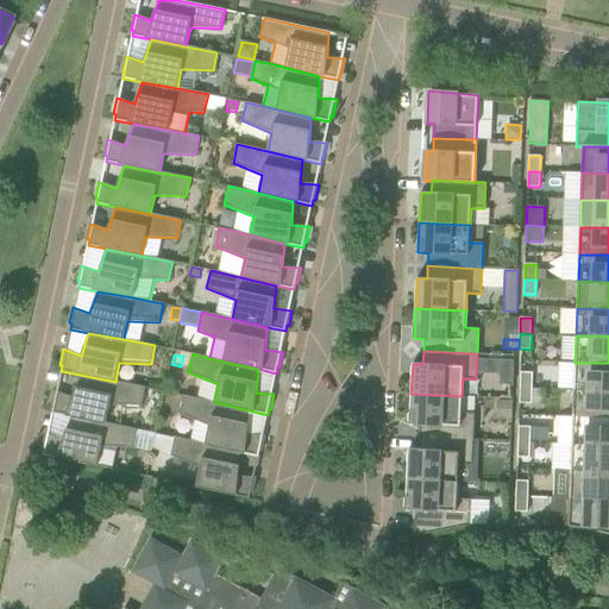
[(608,363),(575,363),(573,390),(608,390),(608,363)]
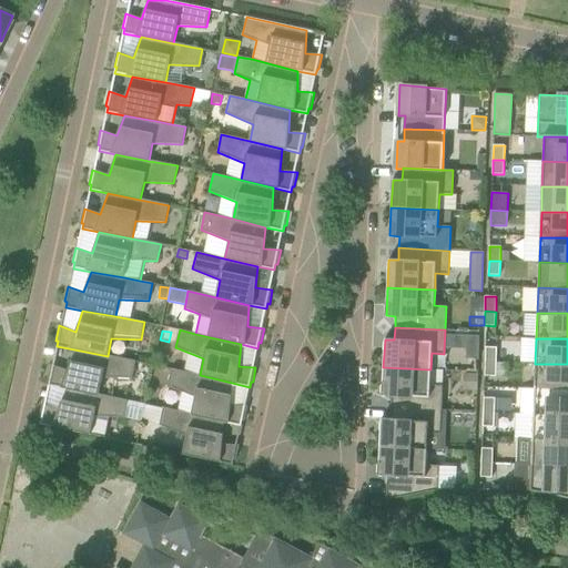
[(485,362),(496,362),(497,347),(486,347),(485,362)]
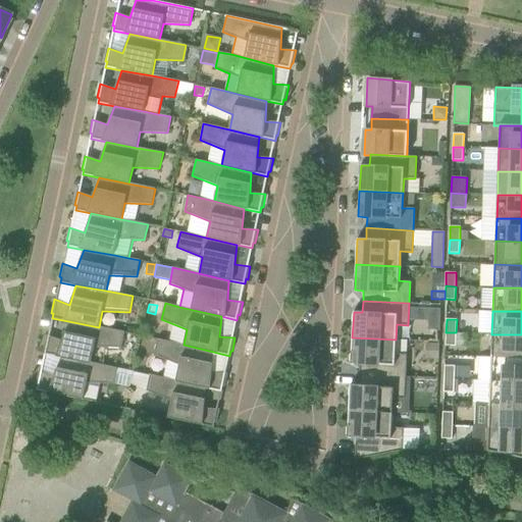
[(439,330),(439,321),(428,320),(428,329),(439,330)]
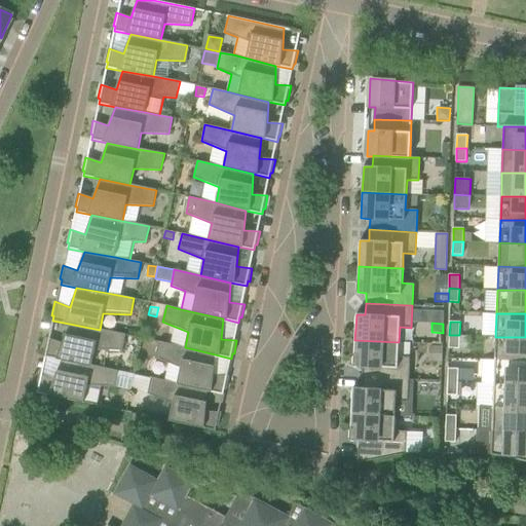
[(45,357),(62,361),(91,366),(95,349),(122,350),(125,334),(100,330),(69,324),(62,343),(47,338),(44,351),(46,351),(45,357)]
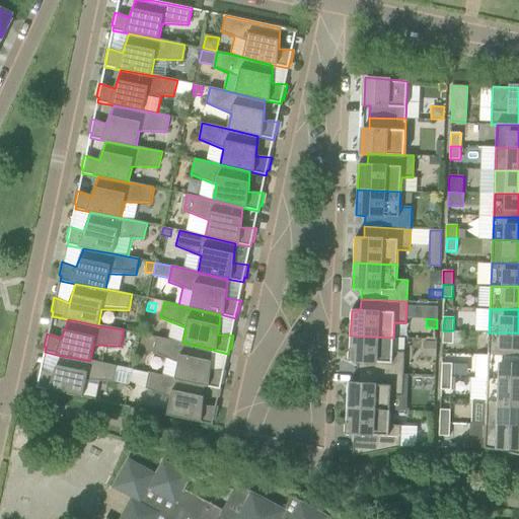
[(453,344),(453,330),(443,330),(443,344),(453,344)]
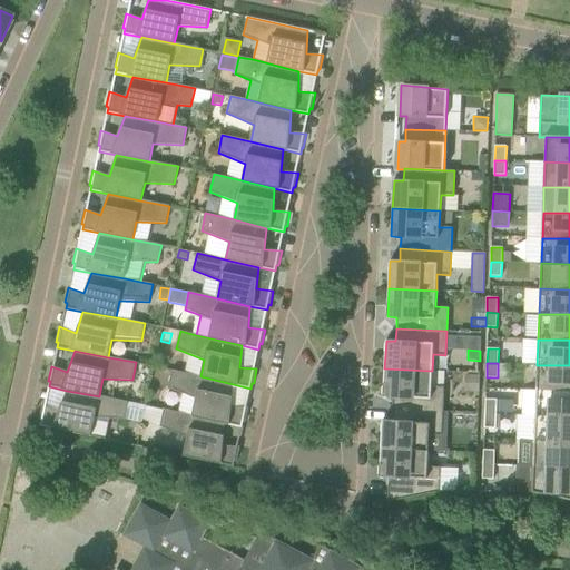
[(569,365),(537,365),(537,390),(569,391),(569,365)]
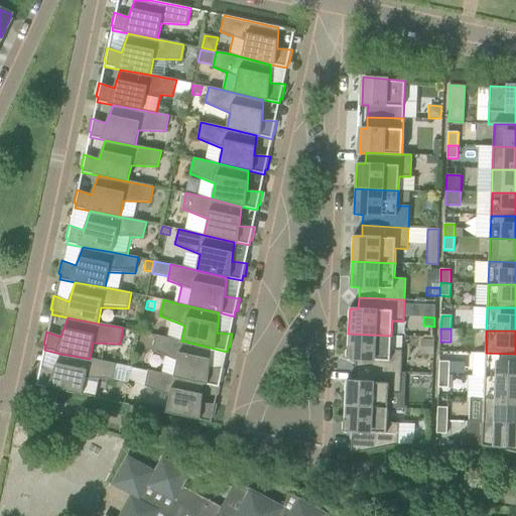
[(356,359),(355,370),(401,372),(403,337),(391,336),(348,334),(347,359),(356,359)]
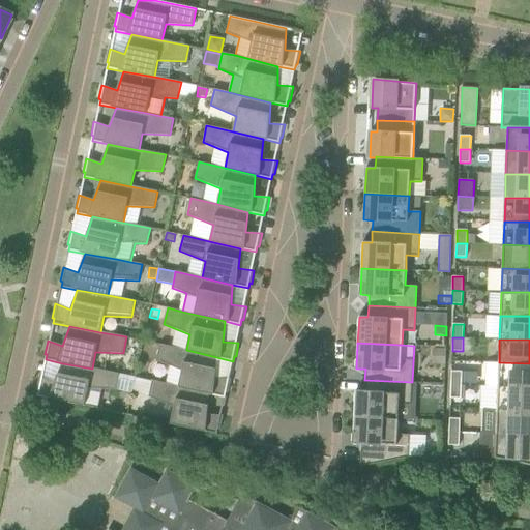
[(216,357),(186,350),(159,344),(156,360),(171,366),(167,384),(208,393),(225,398),(226,392),(228,392),(231,379),(214,379),(216,357)]
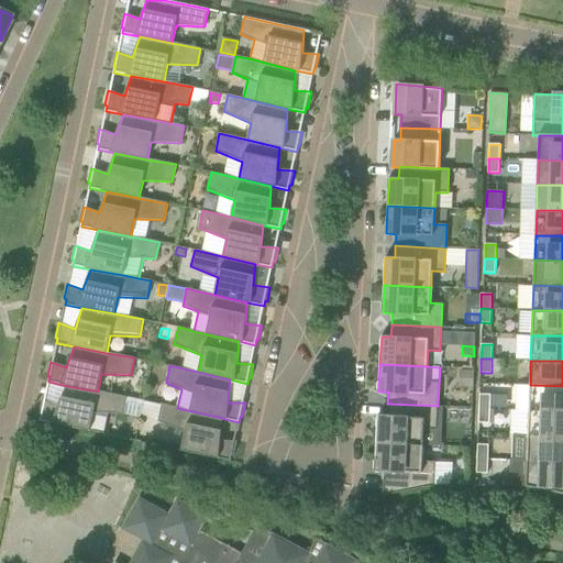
[(473,387),(474,371),(459,370),(459,387),(473,387)]
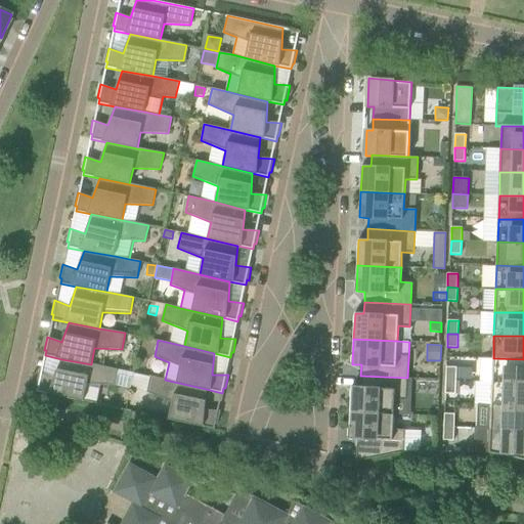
[(523,359),(493,358),(481,358),(480,382),(523,383),(523,359)]
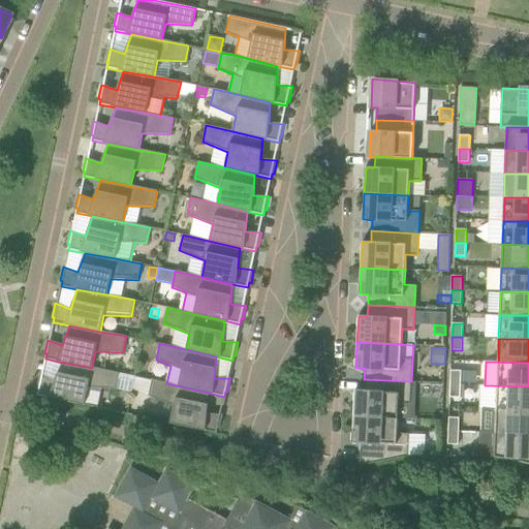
[(37,395),(85,405),(88,387),(116,389),(119,373),(92,368),(62,363),(55,381),(39,376),(37,390),(38,390),(37,395)]
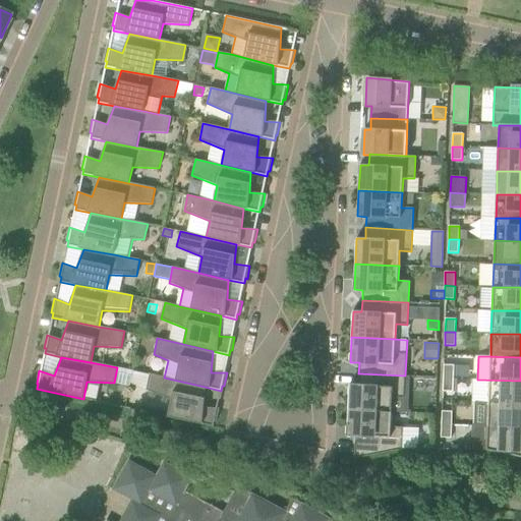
[(444,364),(443,378),(454,379),(454,365),(444,364)]
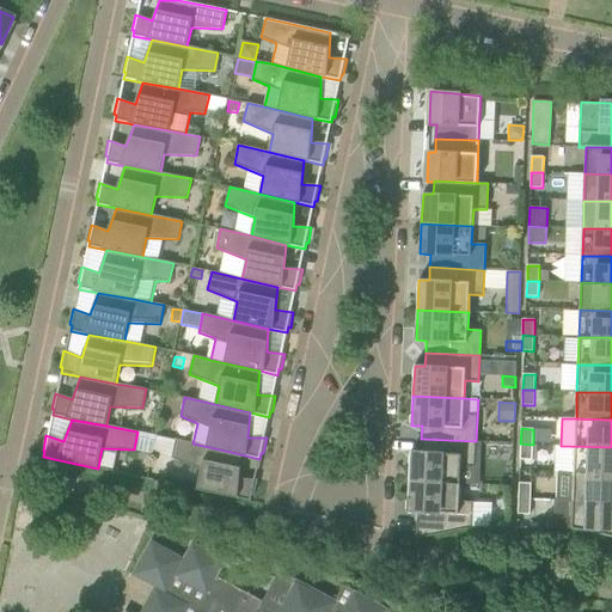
[(239,478),(240,454),(193,444),(176,439),(176,440),(155,435),(153,450),(172,458),(201,470),(196,490),(251,501),(252,495),(255,495),(258,479),(239,478)]
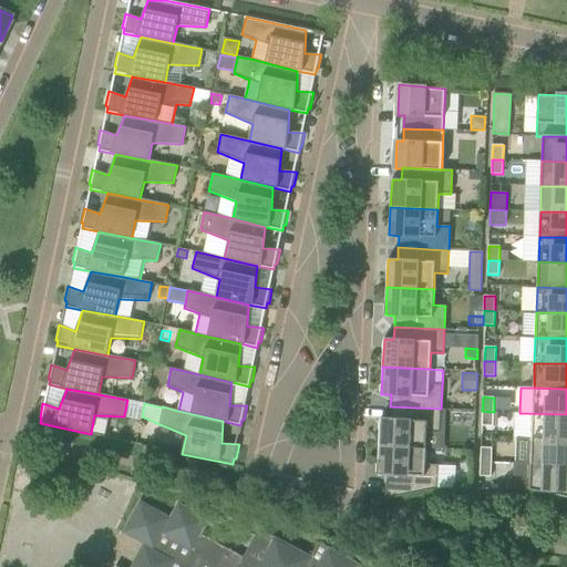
[(379,446),(426,449),(426,432),(440,433),(441,409),(390,406),(390,419),(380,419),(379,446)]
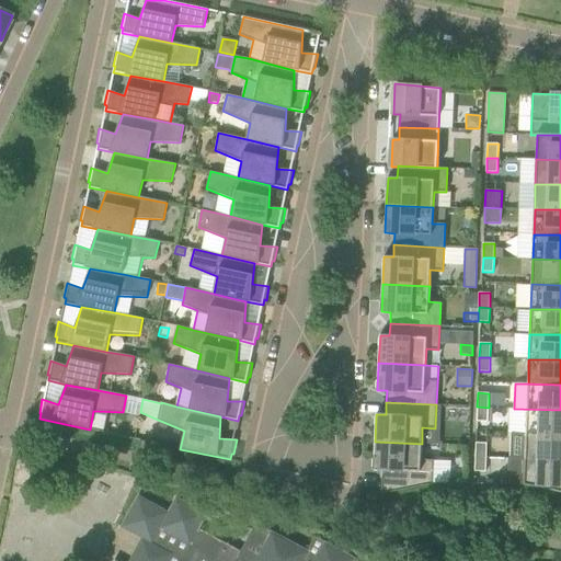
[(488,422),(489,408),(477,407),(477,421),(488,422)]
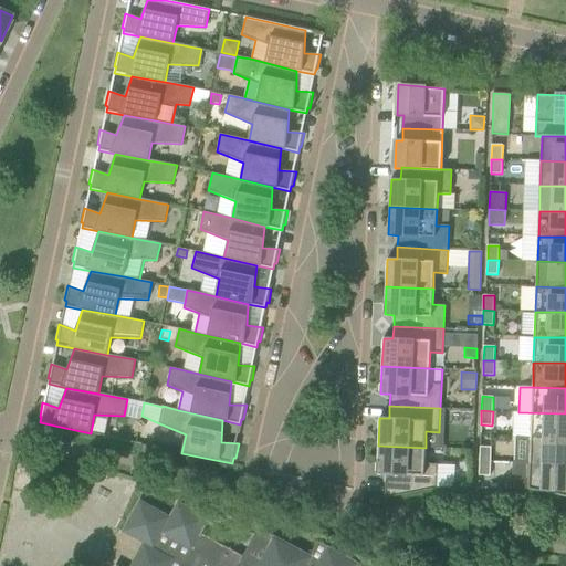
[(531,438),(565,438),(565,413),(519,412),(517,438),(531,438)]
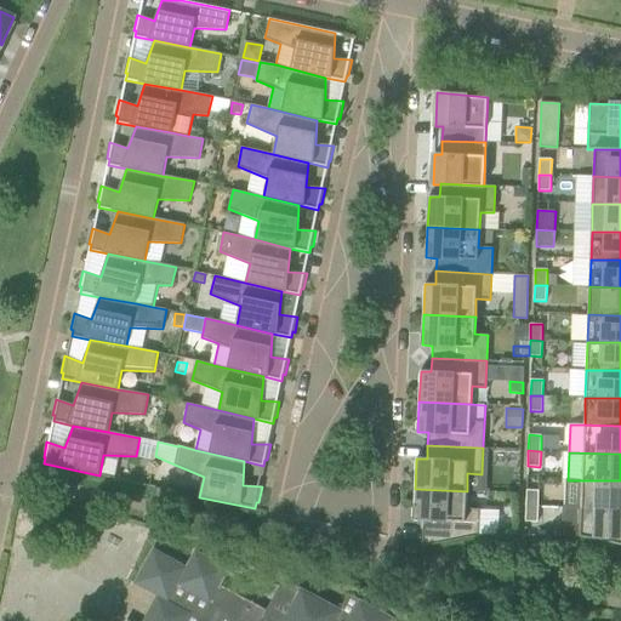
[(620,480),(582,480),(581,508),(620,508),(620,480)]
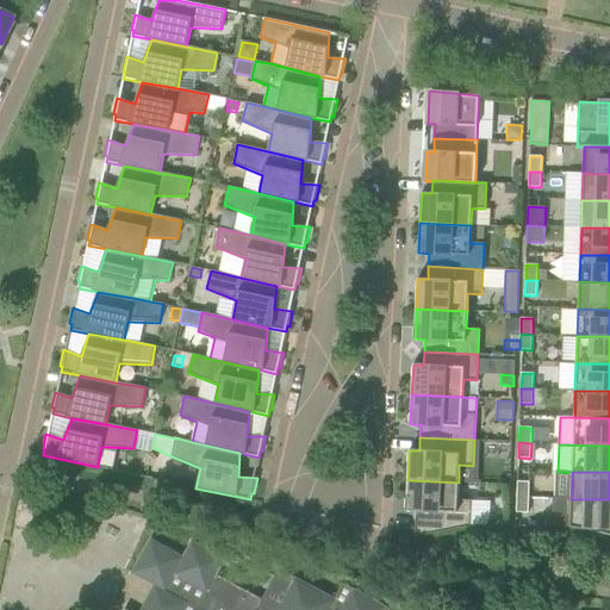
[(459,483),(408,480),(406,510),(416,510),(415,536),(470,526),(471,526),(471,500),(458,499),(459,483)]
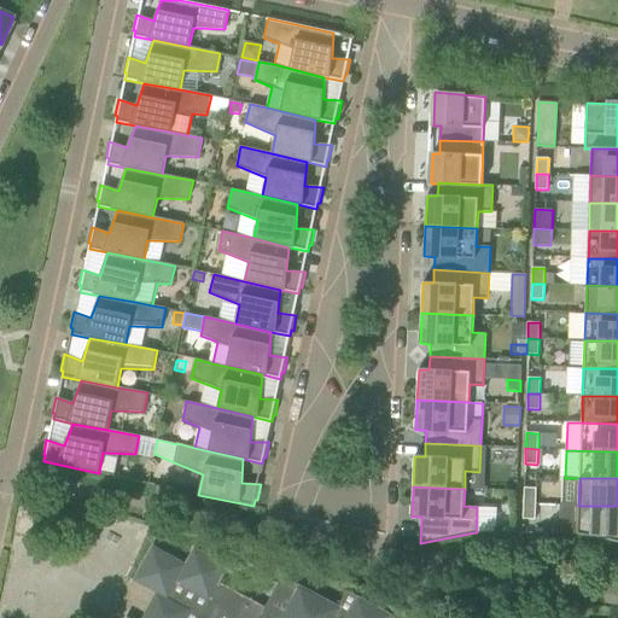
[(524,503),(536,503),(536,488),(524,488),(524,503)]
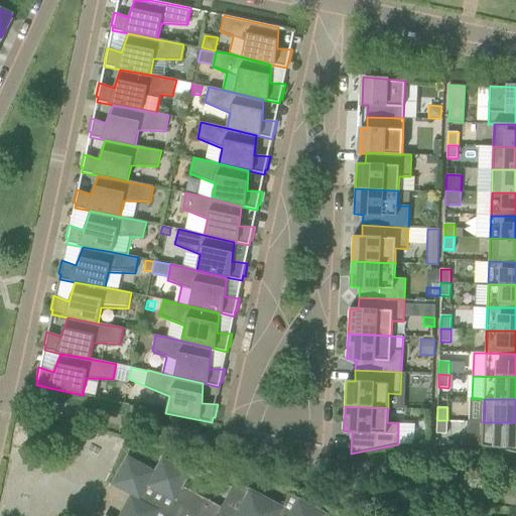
[(446,433),(447,420),(437,420),(436,433),(446,433)]
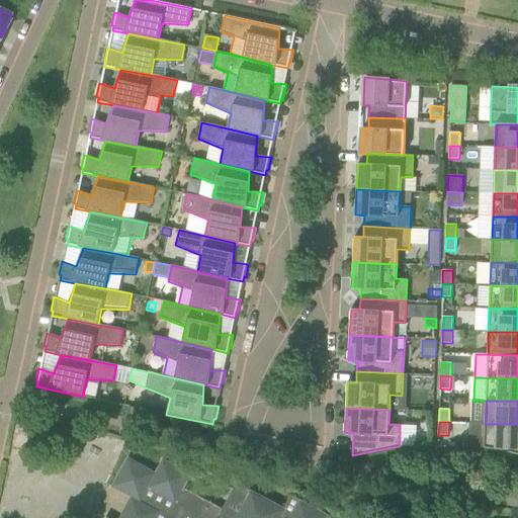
[(517,424),(485,424),(485,438),(476,438),(473,439),(471,441),(469,444),(468,446),(484,447),(517,453),(517,424)]
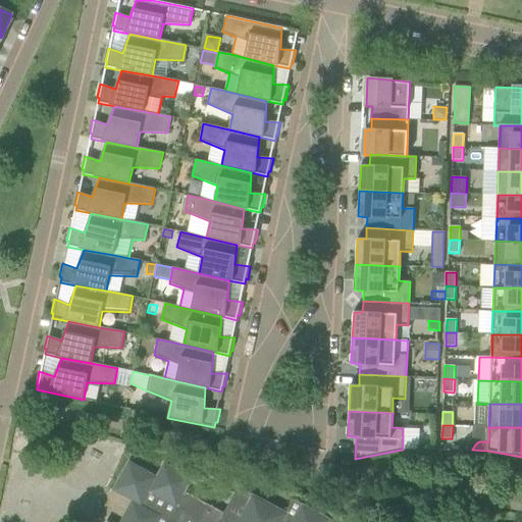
[(329,521),(331,520),(294,500),(286,513),(239,486),(224,513),(186,491),(193,478),(164,463),(157,476),(128,462),(113,490),(132,500),(119,521),(329,521)]
